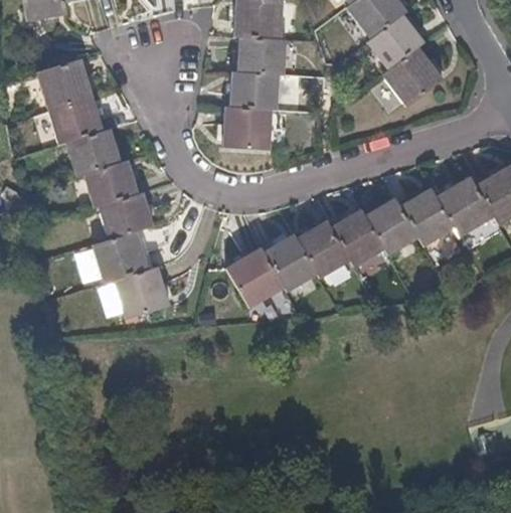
[(21,0),(26,22),(66,14),(64,2),(63,0),(21,0)]
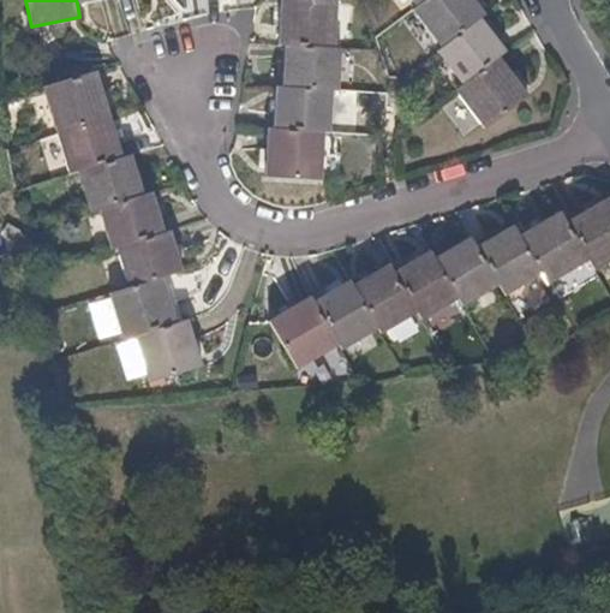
[(285,43),(332,46),(334,0),(280,0),(277,43),(285,43)]
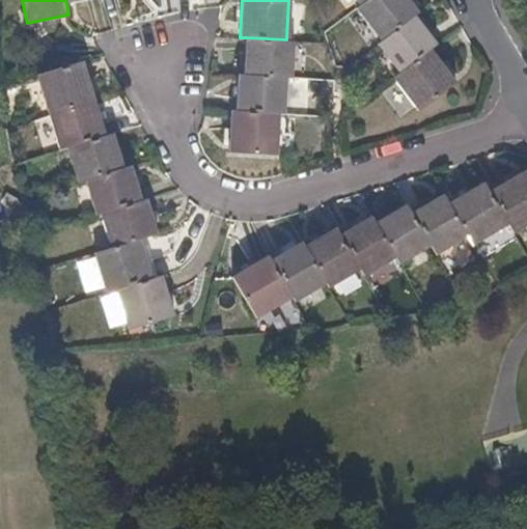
[(355,6),(380,39),(414,12),(419,8),(412,0),(363,0),(358,4),(355,6)]
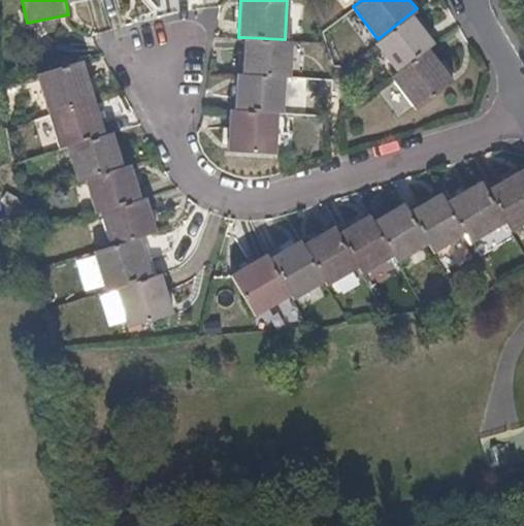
[(373,41),(395,71),(429,46),(435,41),(412,12),(378,39),(373,41)]
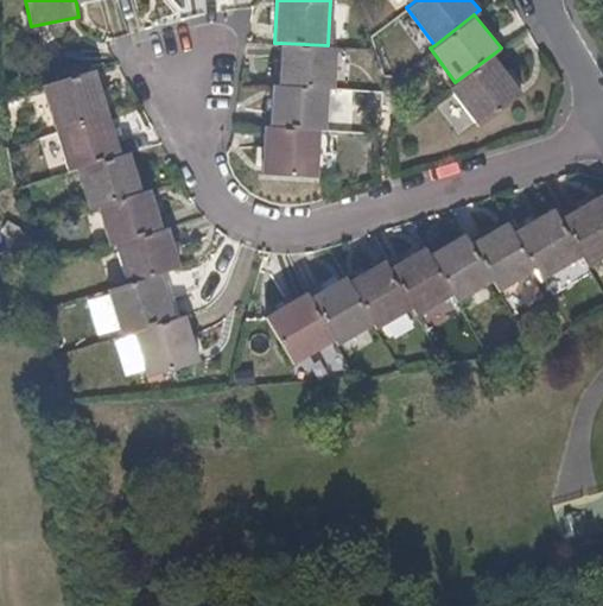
[(332,87),(334,45),(328,45),(281,43),(279,84),(327,87),(332,87)]
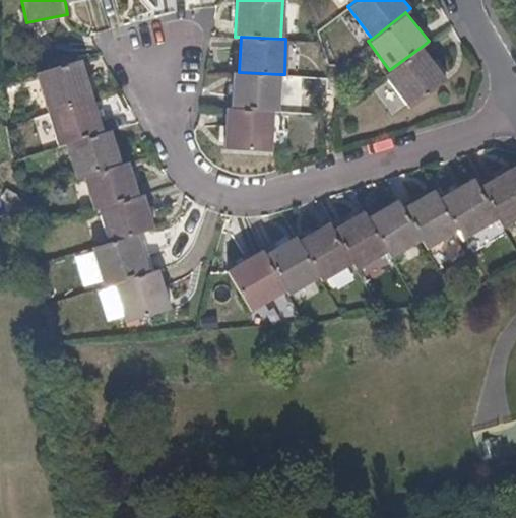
[(384,73),(409,108),(448,78),(423,46),(389,70),(384,73)]
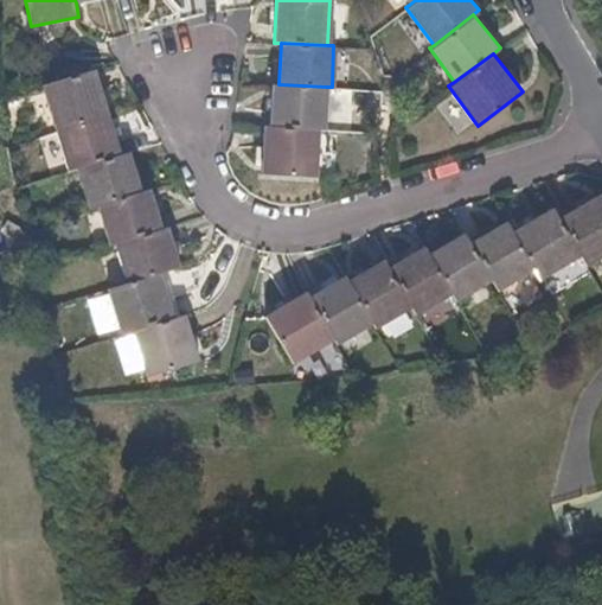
[(45,83),(61,131),(113,114),(97,67),(45,83)]
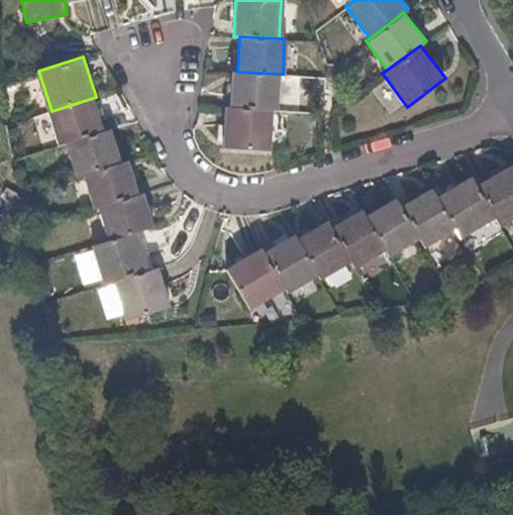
[(277,111),(278,74),(237,72),(233,72),(231,109),(272,111),(277,111)]
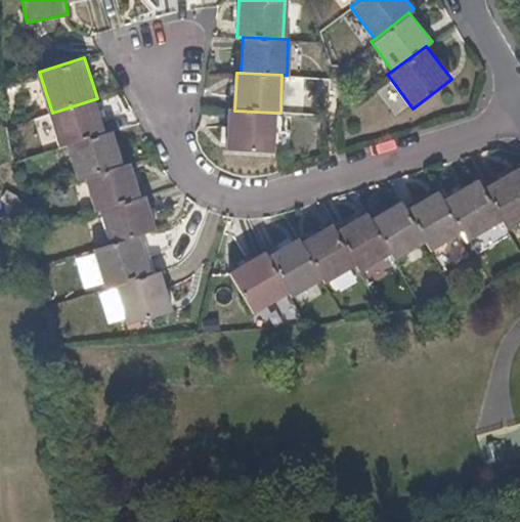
[(52,113),(62,147),(69,145),(107,133),(97,98),(52,113)]
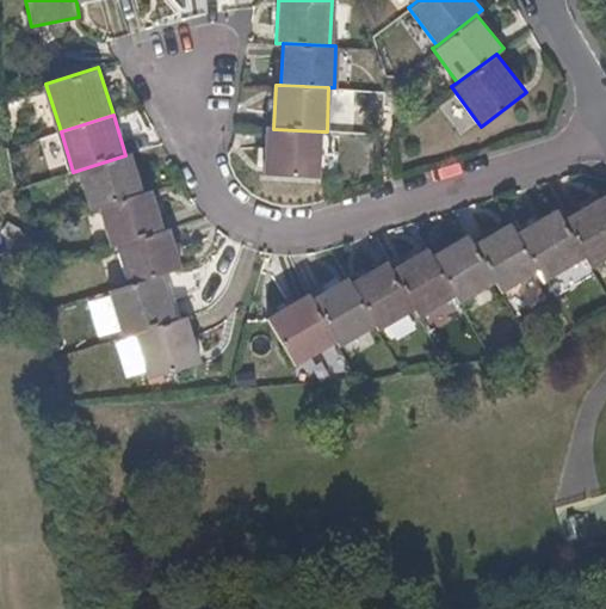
[(266,129),(265,176),(319,178),(321,131),(273,129),(266,129)]
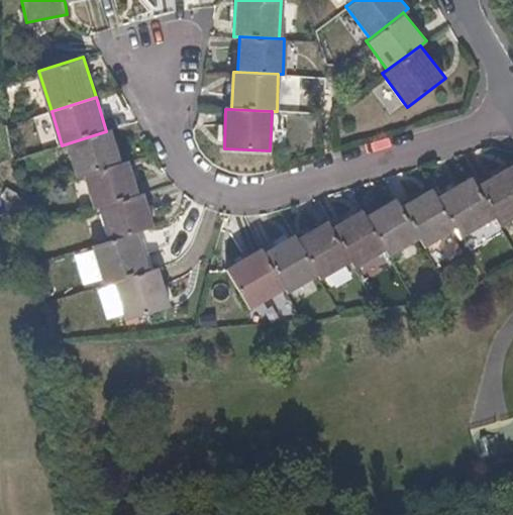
[(68,143),(78,179),(85,177),(120,165),(109,129),(106,131),(68,143)]
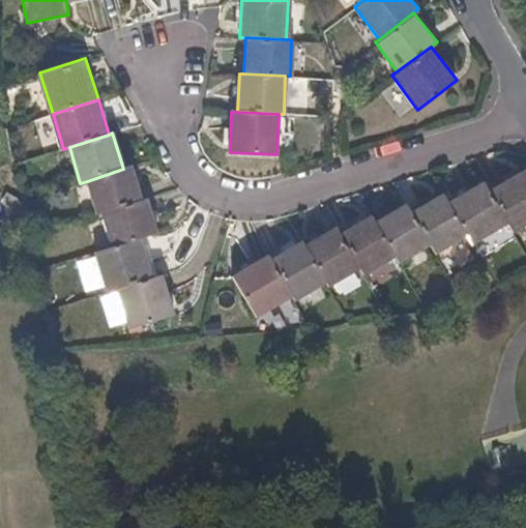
[(87,181),(97,214),(103,212),(143,199),(133,167),(123,169),(87,181)]
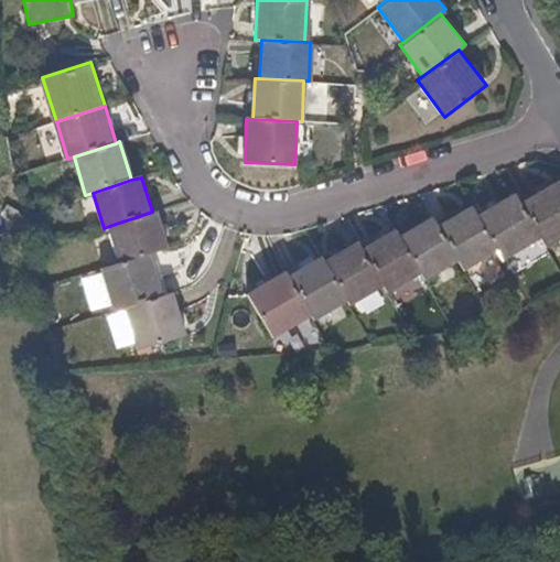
[(559,184),(558,181),(521,203),(540,236),(547,246),(559,238),(559,184)]
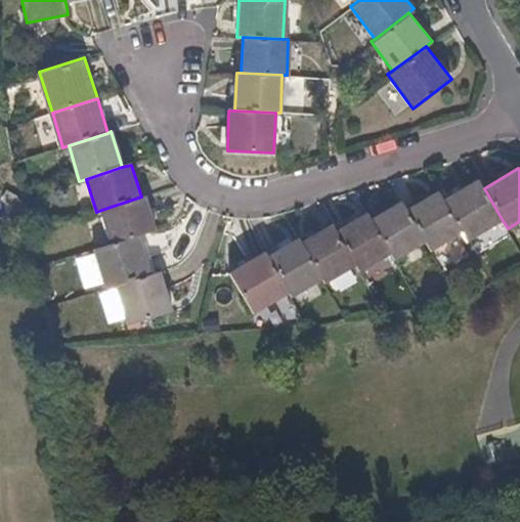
[(478,179),(444,199),(463,230),(468,240),(502,219),(484,188),(478,179)]
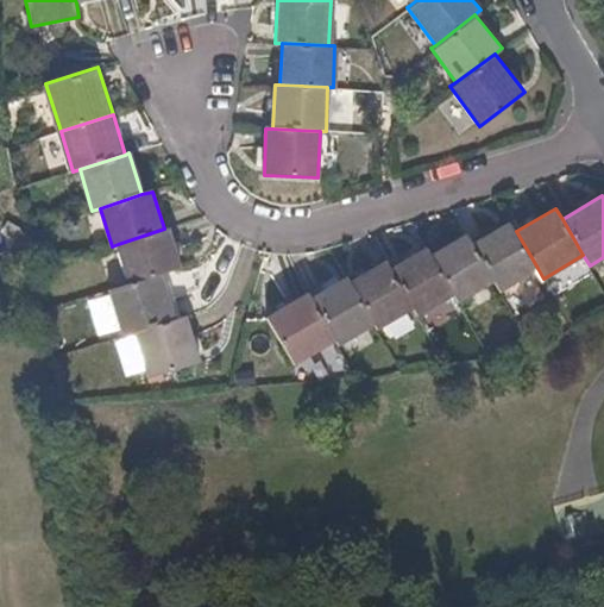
[(509,221),(472,243),(494,281),(499,289),(536,268),(538,268),(516,231),(509,221)]
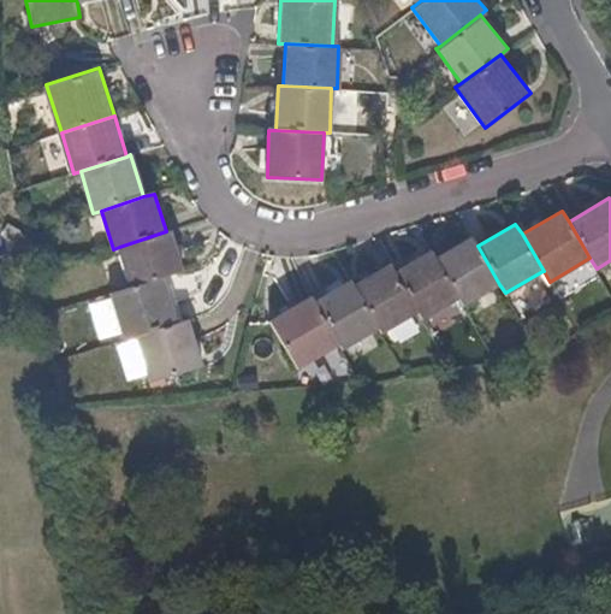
[(119,247),(131,287),(166,277),(183,271),(171,230),(166,231),(119,247)]
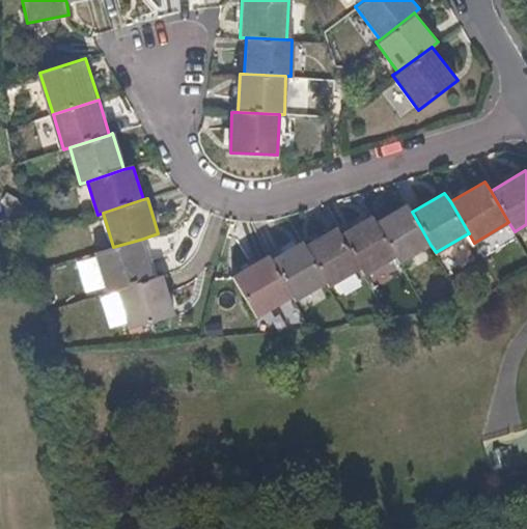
[(406,202),(375,220),(396,256),(399,263),(430,246),(431,245),(412,212),(406,202)]
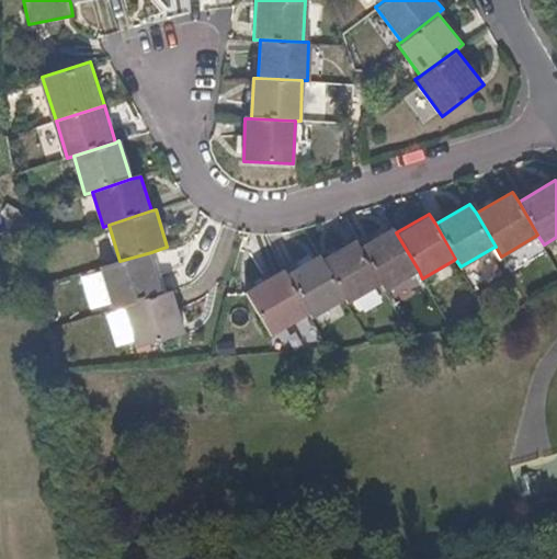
[(393,227),(360,246),(383,284),(386,292),(419,271),(396,232),(394,229),(393,227)]
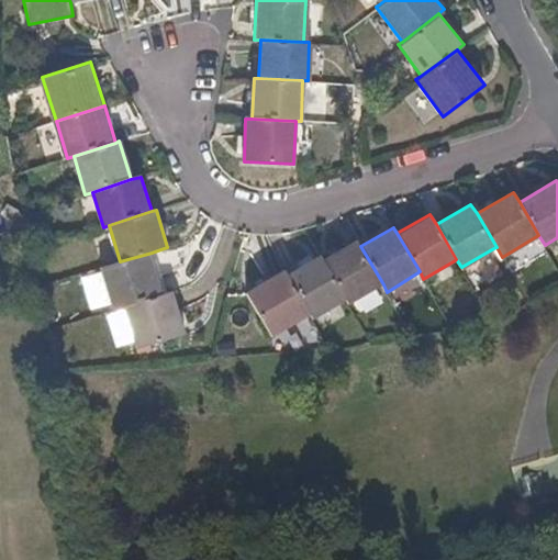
[(360,246),(357,241),(324,259),(347,301),(349,305),(383,284),(360,246)]
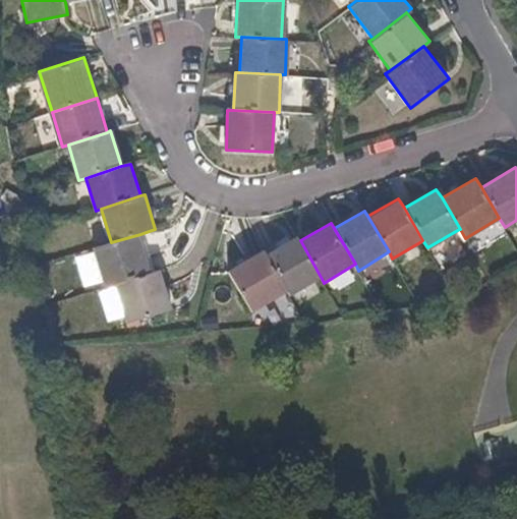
[(95,247),(107,288),(116,285),(154,272),(140,234),(111,242),(95,247)]
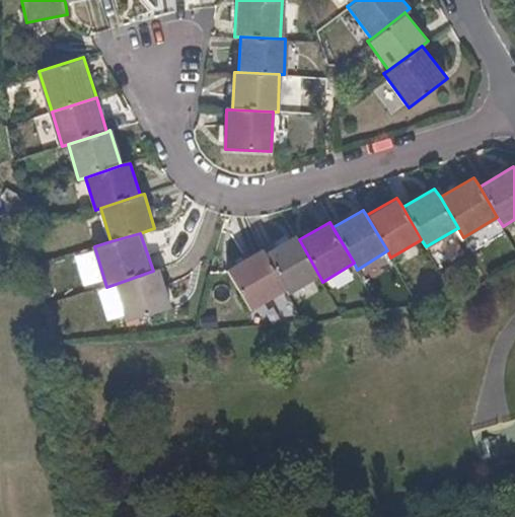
[(299,239),(298,238),(268,253),(289,290),(292,294),(320,278),(299,239)]
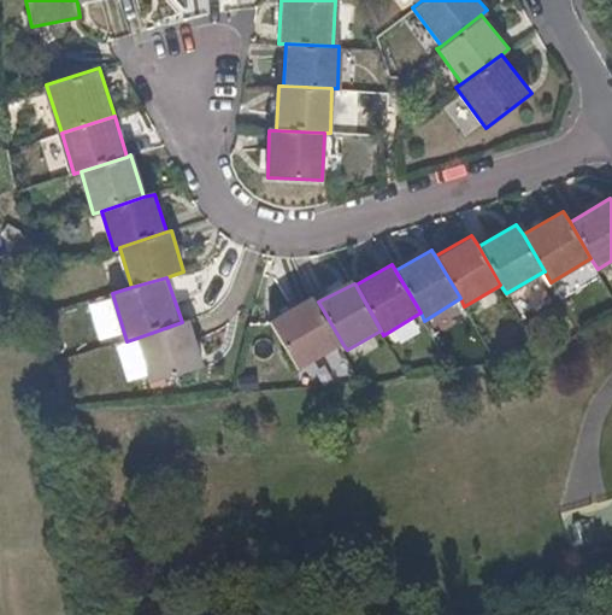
[(316,296),(275,321),(302,369),(342,345),(343,345),(318,302),(316,296)]
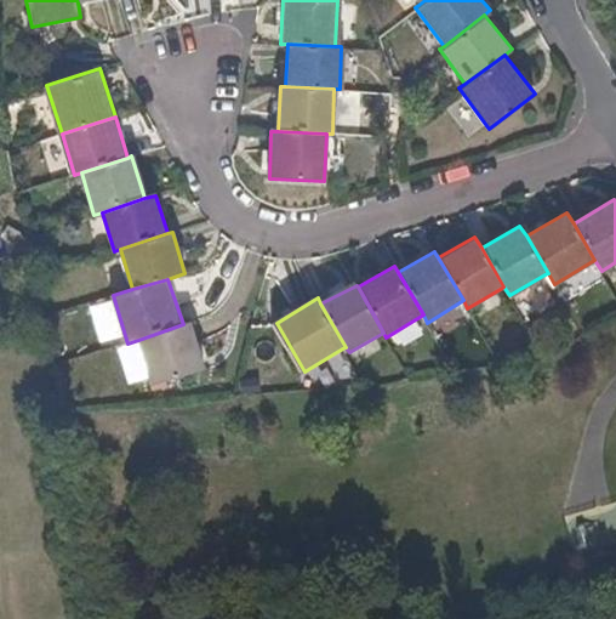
[(138,340),(153,386),(205,370),(190,322),(183,324),(138,340)]
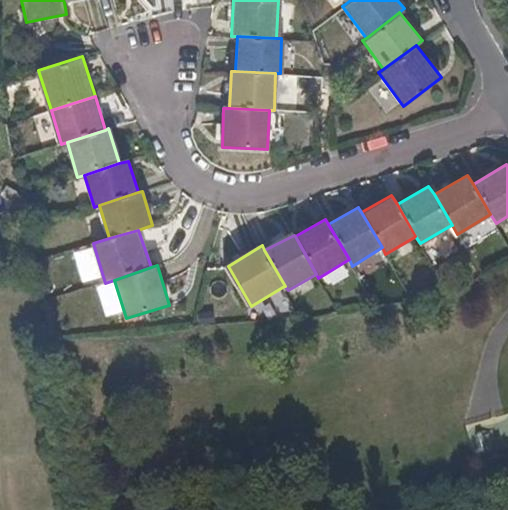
All buildings are outlined.
